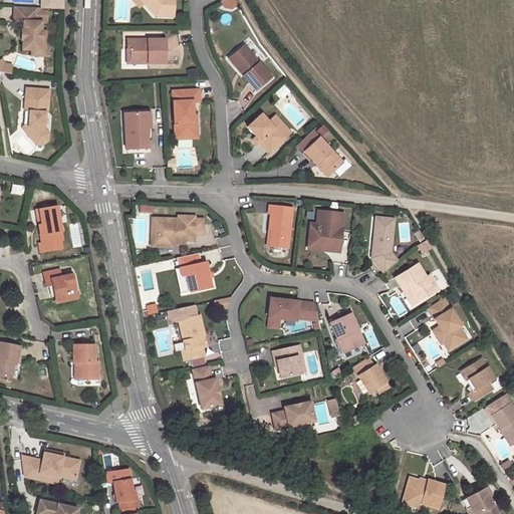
[(38,0),(38,9),(61,10),(60,0),(38,0)]
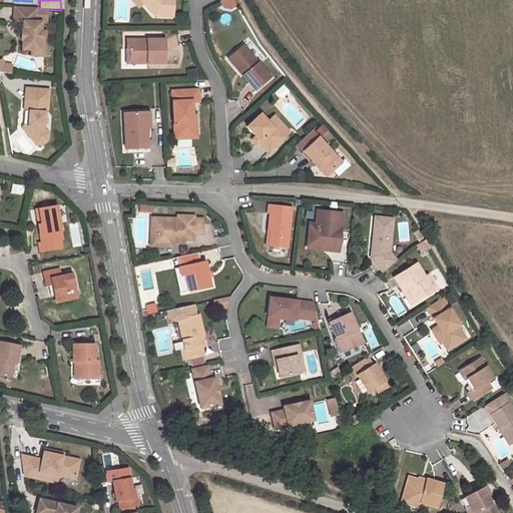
[(144,0),(144,1),(157,16),(174,16),(175,0),(144,0)]
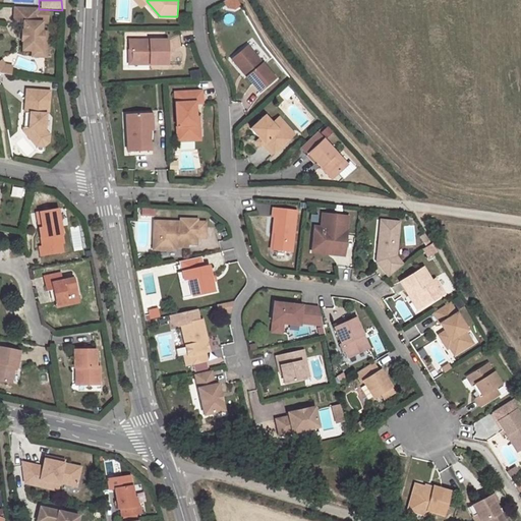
[(240,6),(236,0),(227,0),(224,2),(228,8),(234,10),(240,6)]
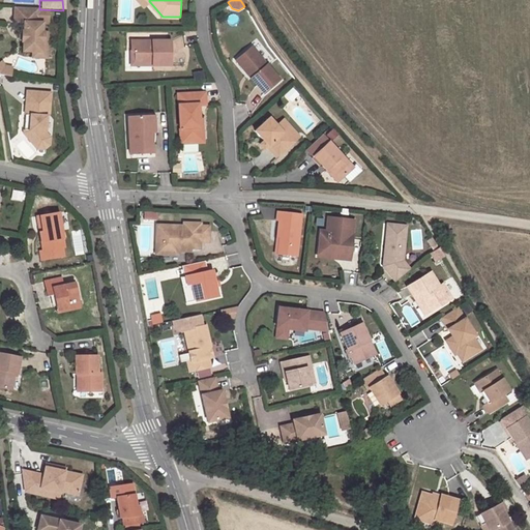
[(35,23),(36,8),(15,7),(13,22),(24,23),(24,31),(22,31),(22,41),(23,41),(23,51),(32,52),(40,52),(41,42),(42,42),(43,32),(41,32),(41,23),(35,23)]
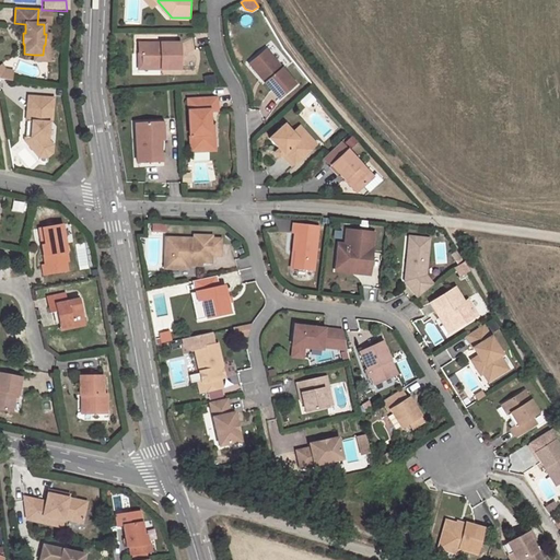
[(50,34),(46,34),(45,45),(44,45),(43,55),(34,55),(34,60),(48,61),(50,34)]
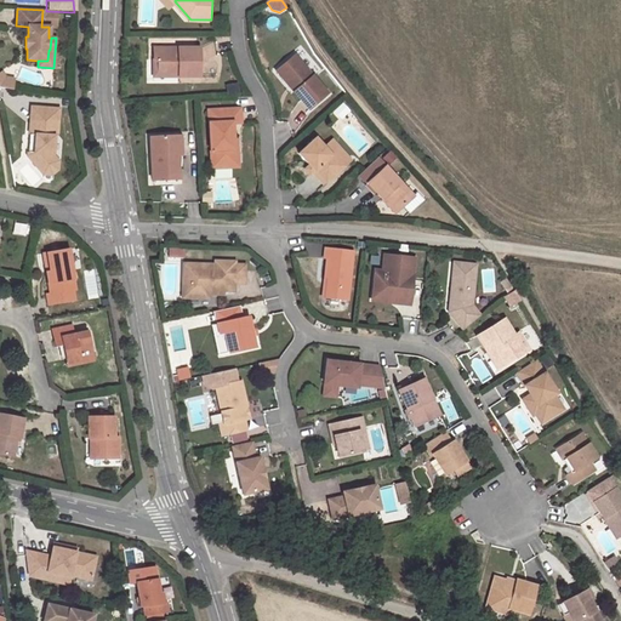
[(201,47),(155,49),(155,60),(160,63),(160,73),(180,73),(181,77),(201,77),(201,47)]
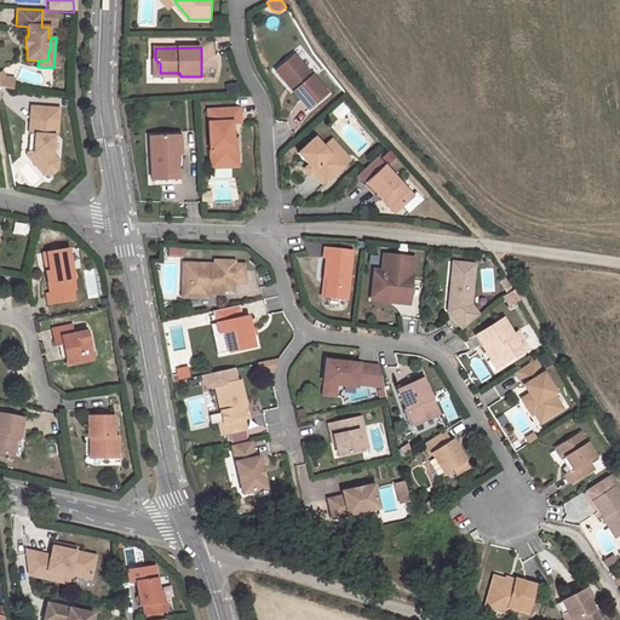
[(328,95),(296,56),(280,69),(297,91),(294,93),(309,110),(328,95)]
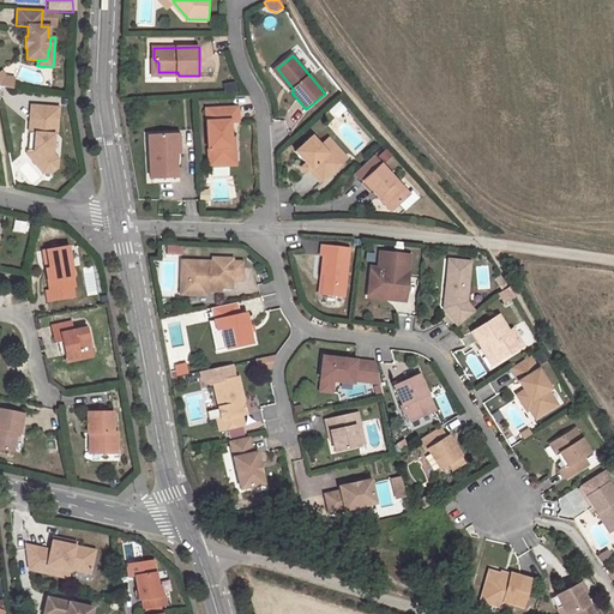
[(158,62),(154,59),(154,76),(179,76),(178,72),(158,72),(158,62)]
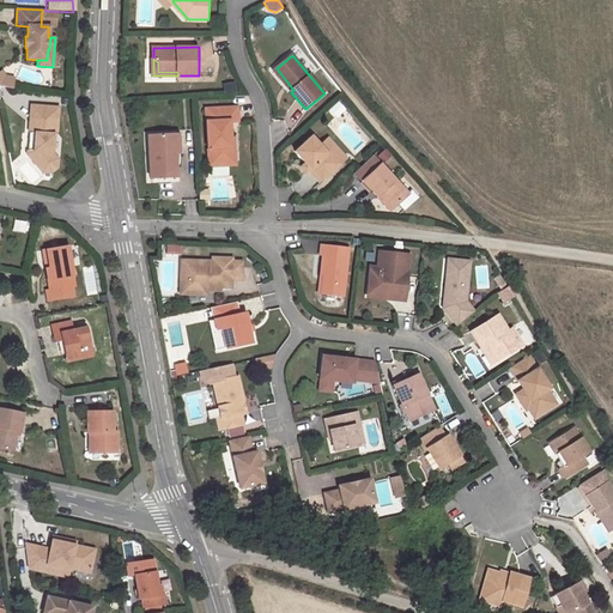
[(277,68),(274,71),(291,92),(293,90),(277,68)]
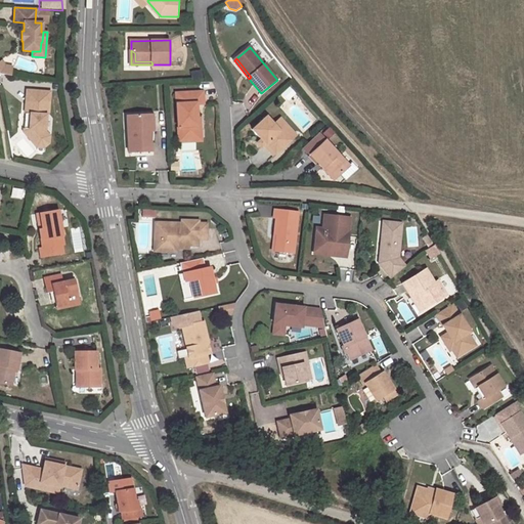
[(287,99),(294,93),(289,87),(281,94),(287,99)]
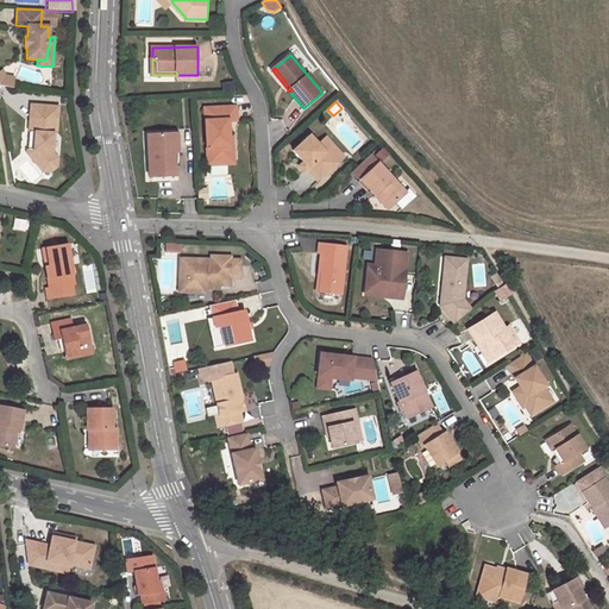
[(56,132),(58,108),(35,106),(33,120),(30,120),(29,133),(35,133),(32,161),(42,171),(50,173),(56,167),(57,159),(51,152),(52,135),(56,132)]
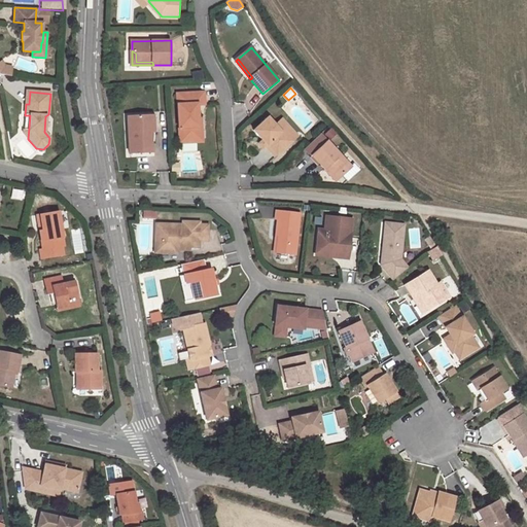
[(205,92),(178,94),(181,143),(201,142),(204,139),(203,130),(200,127),(200,118),(199,105),(203,105),(206,102),(205,92)]
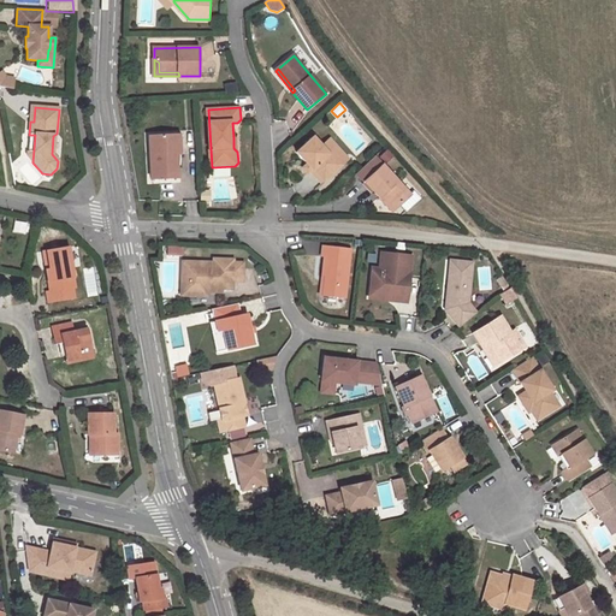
[(177,135),(150,136),(153,179),(178,178),(177,155),(177,135)]
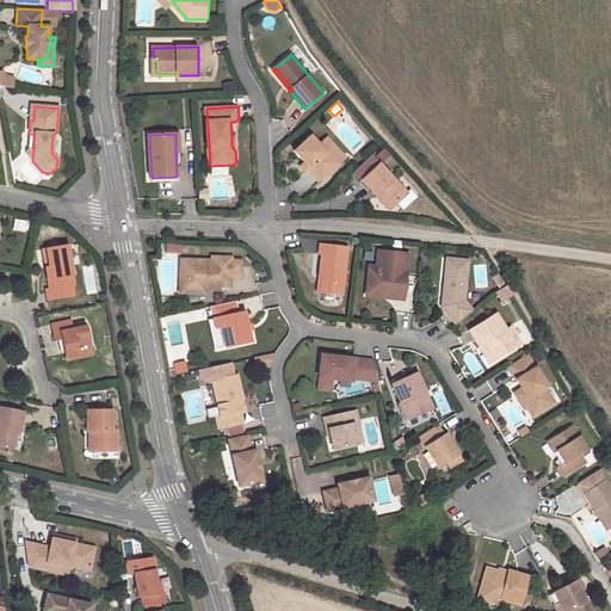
[(320,146),(312,136),(295,152),(304,162),(302,165),(307,172),(310,168),(322,180),(340,164),(328,152),(327,153),(320,146)]
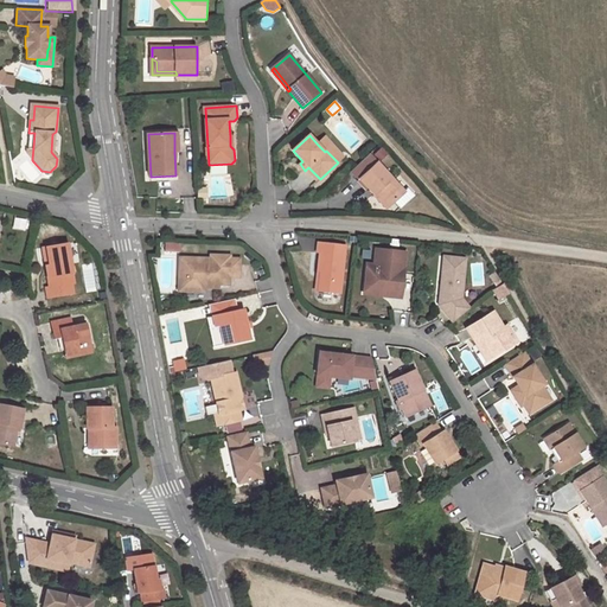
[(326,138),(318,145),(325,152),(326,151),(338,163),(344,158),(326,138)]
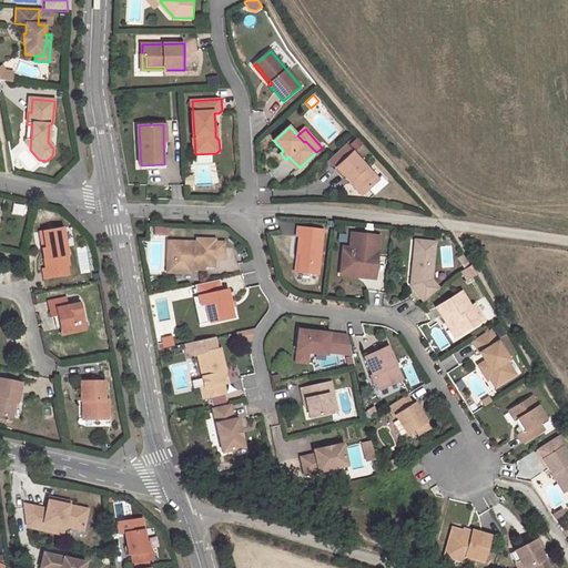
[(357,139),(347,144),(352,152),(362,146),(357,139)]
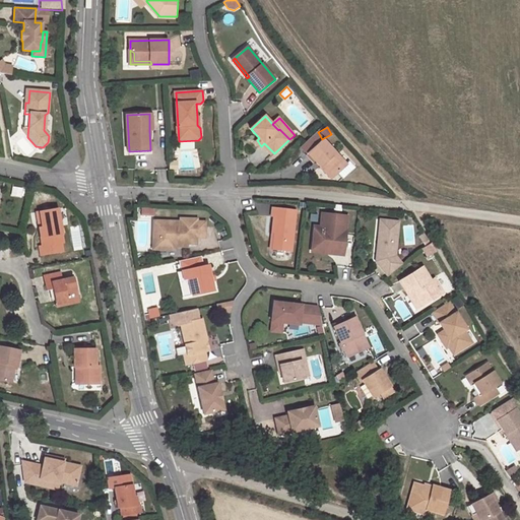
[(324,140),(309,154),(331,179),(346,166),(324,140)]
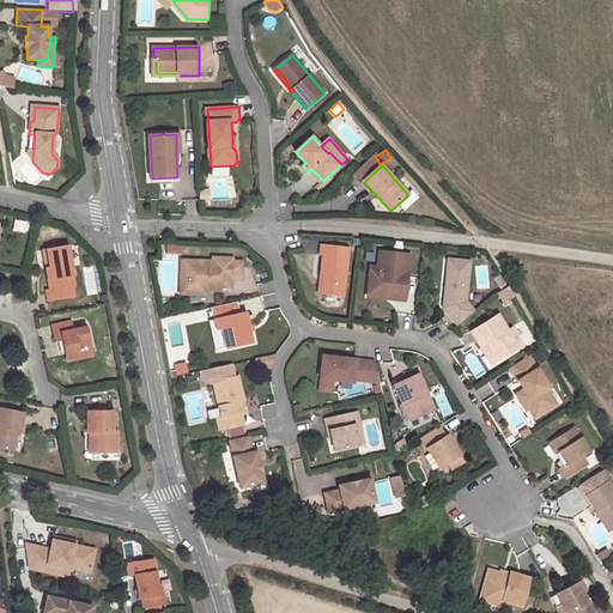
[(207,190),(200,190),(201,201),(211,200),(210,195),(207,195),(207,190)]
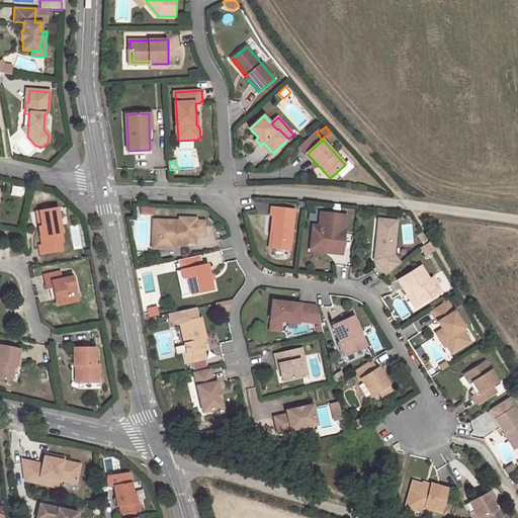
[(290,248),(294,206),(271,204),(271,212),(273,212),(271,229),(273,229),(272,246),(290,248)]
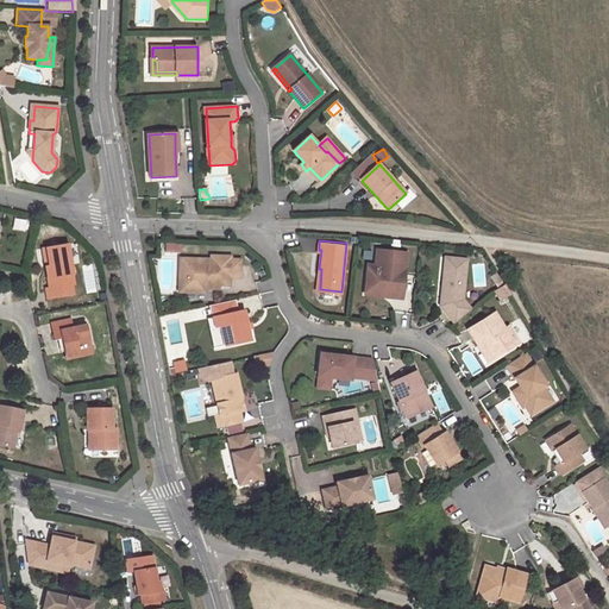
[(181,244),(171,244),(170,253),(180,253),(181,244)]
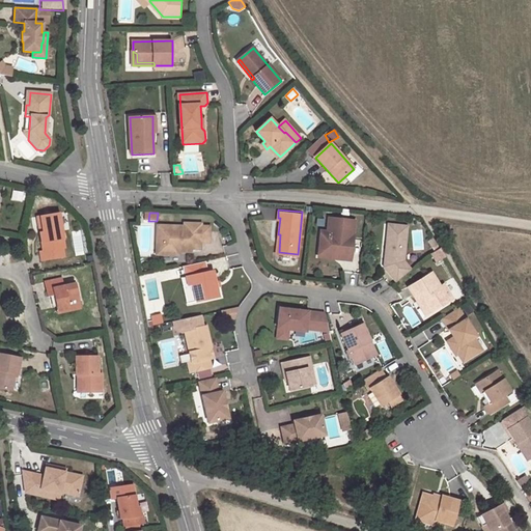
[(59,214),(40,217),(43,232),(39,233),(38,233),(42,252),(38,252),(40,261),(68,257),(66,248),(64,249),(59,214)]
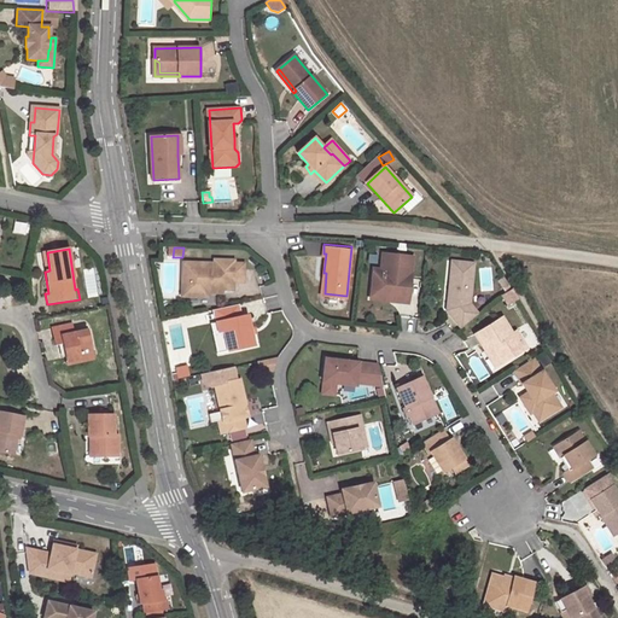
[(413,255),(383,251),(382,268),(382,272),(373,270),(372,290),(396,292),(395,299),(408,301),(410,284),(408,284),(409,277),(410,277),(413,255)]
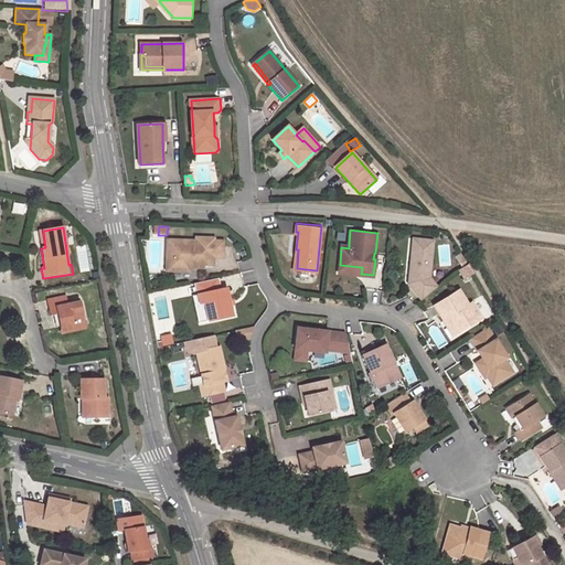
[(195,242),(167,241),(167,257),(169,257),(169,272),(183,272),(183,268),(190,268),(204,268),(204,265),(204,260),(213,260),(213,258),(223,258),(223,242),(214,241),(214,238),(203,238),(203,242),(195,242)]
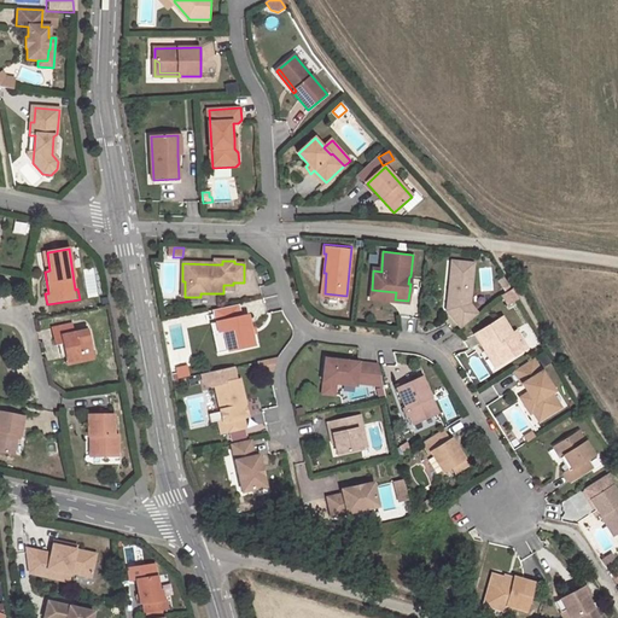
[(474,263),(452,261),(449,286),(455,286),(453,301),(448,301),(447,312),(461,328),(478,314),(470,304),(474,263)]
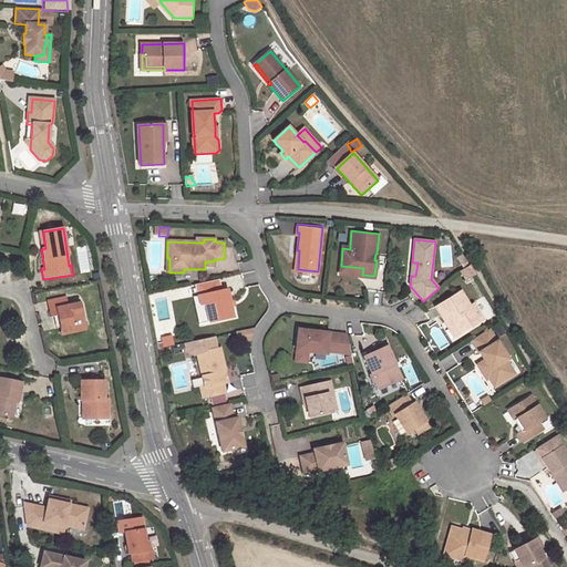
[(363,268),(341,266),(340,272),(362,275),(363,268)]
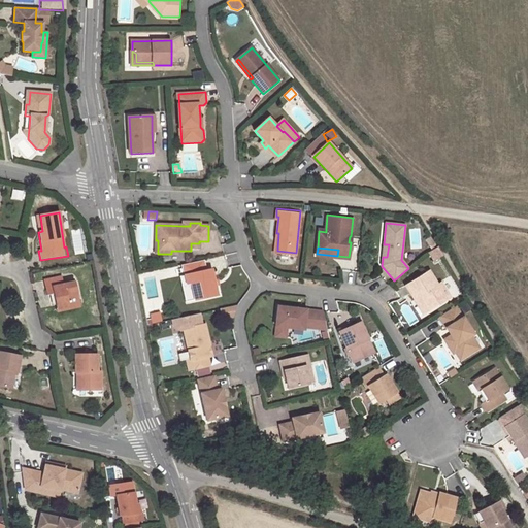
[(202,271),(200,261),(183,265),(185,275),(202,271)]
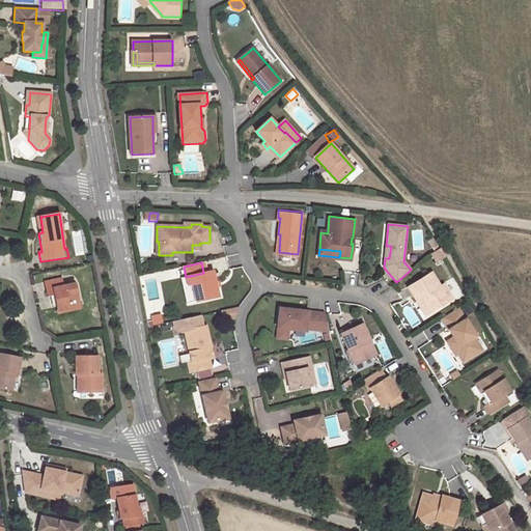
[(192,285),(196,302),(218,298),(216,287),(215,282),(214,279),(205,281),(203,273),(186,277),(188,286),(192,285)]
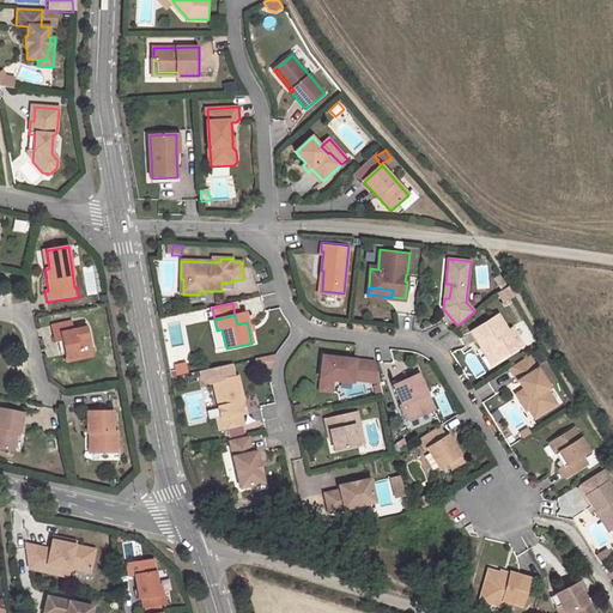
[(495,363),(522,346),(511,329),(508,332),(498,315),(471,332),(481,349),(485,346),(495,363)]
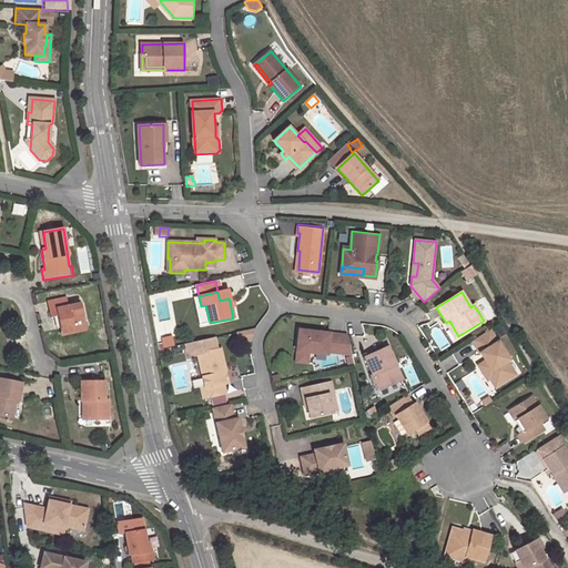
[(201,306),(199,296),(193,297),(199,325),(210,323),(205,305),(201,306)]
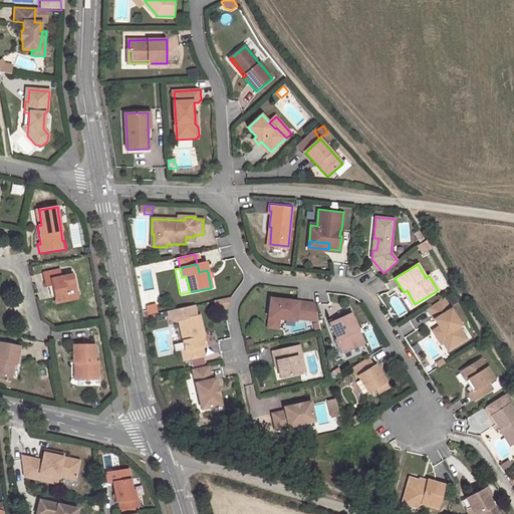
[(75,293),(71,275),(61,277),(59,270),(43,273),(46,287),(48,286),(52,286),(54,297),(54,299),(65,297),(65,295),(75,293)]
